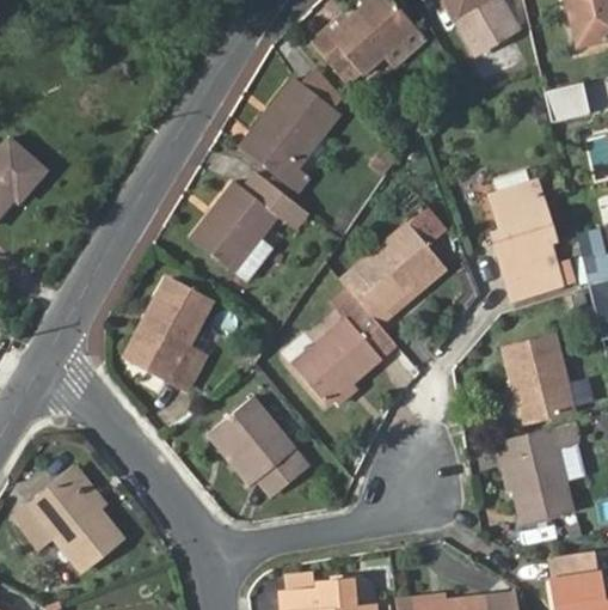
[(366,0),(330,34),(325,29),(311,42),(338,75),(352,61),(362,73),(385,52),(415,25),(392,0),(366,0)]
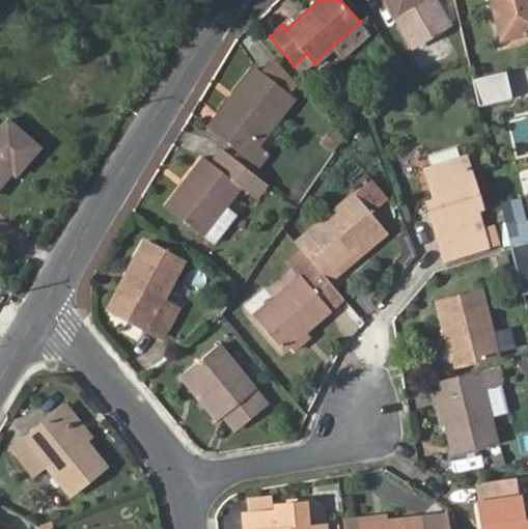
[(309,0),(282,25),(286,29),(317,0),(309,0)]
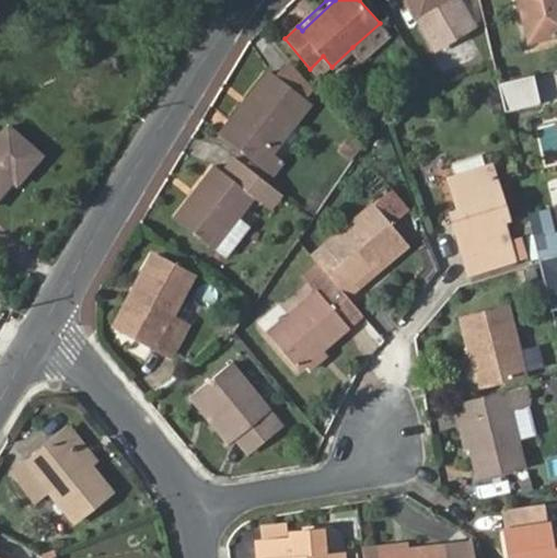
[(406,0),(415,14),(431,43),(454,31),(438,2),(441,0),(406,0)]
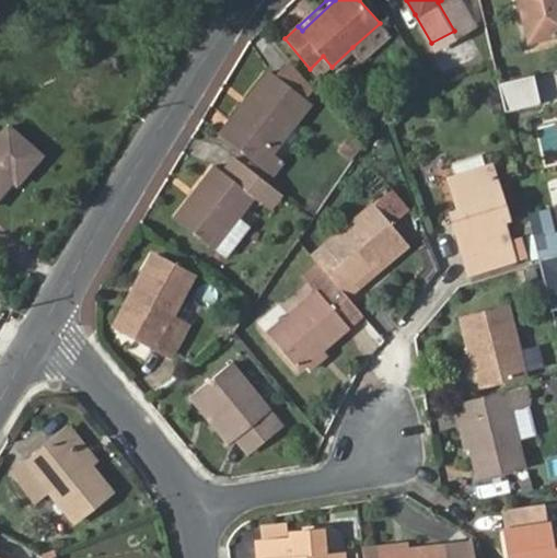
[(519,0),(530,45),(556,38),(556,0),(519,0)]
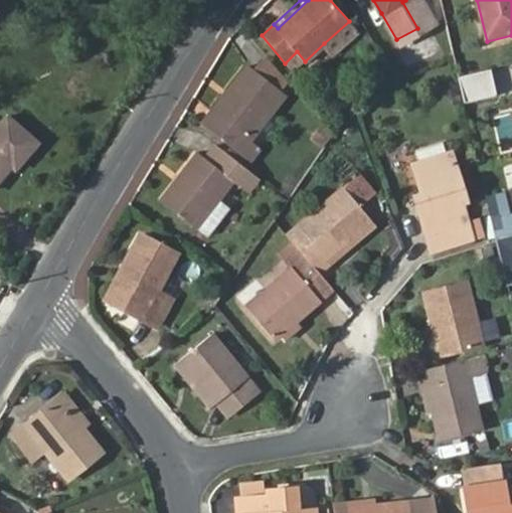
[(349,21),(324,43),(332,52),(358,30),(349,21)]
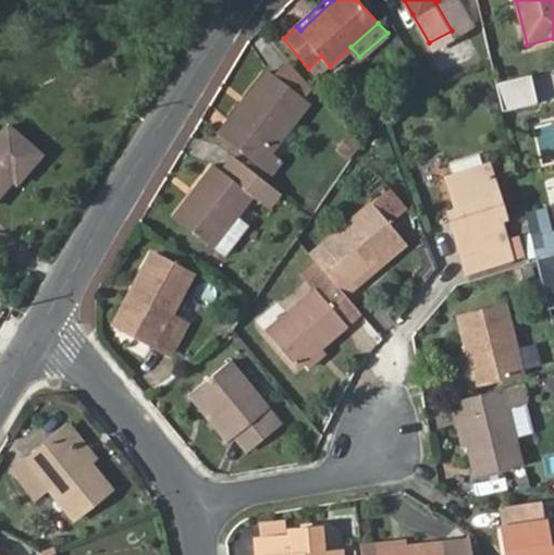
[(263,148),(270,153),(307,108),(267,75),(219,134),(254,162),(263,148)]
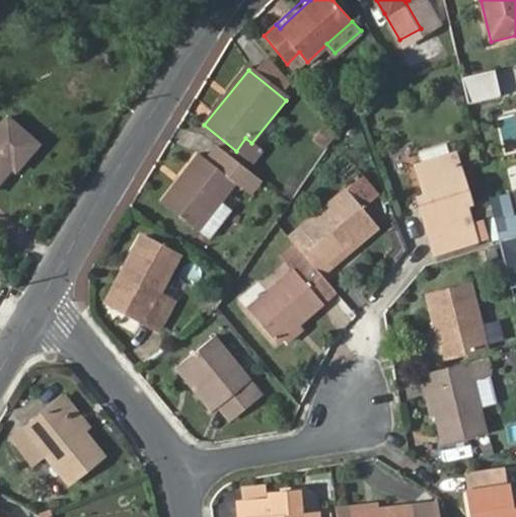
[(493,94),(488,71),(462,77),(467,100),(493,94)]
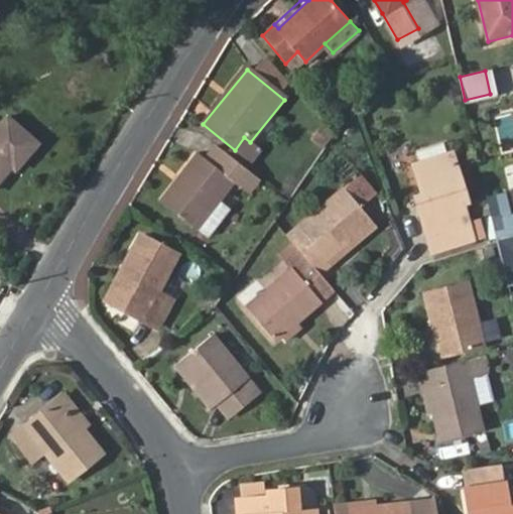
[(0,180),(12,166),(17,168),(39,142),(8,116),(0,125),(0,180)]
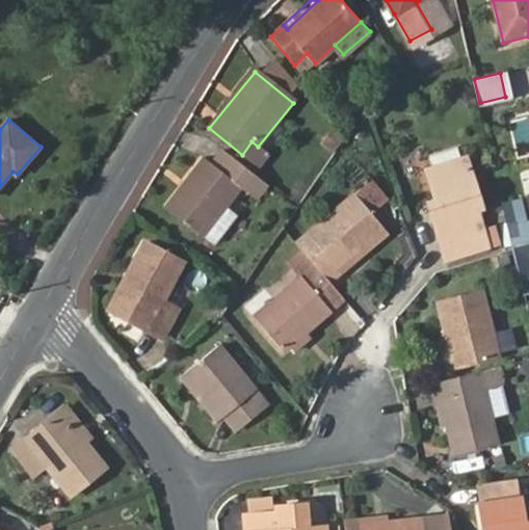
[(269,157),(258,147),(252,141),(242,155),(260,169),(269,157)]
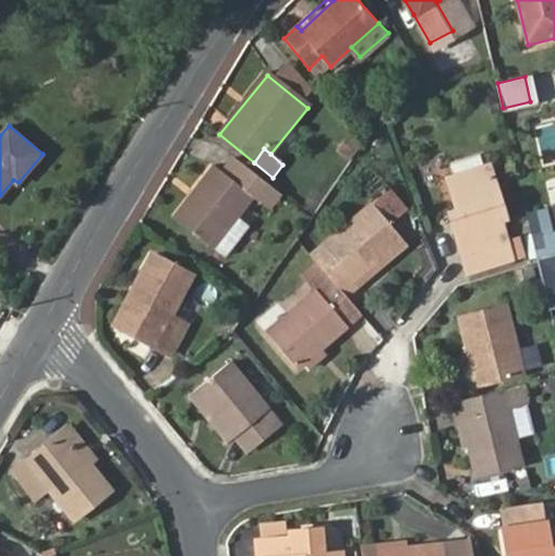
[(252,201),(260,206),(272,190),(233,160),(221,174),(214,168),(194,193),(197,196),(196,198),(197,200),(179,222),(212,251),(252,201)]
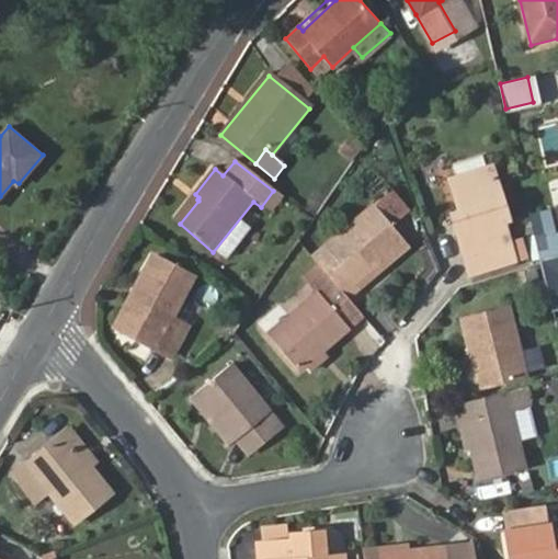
[(451,178),(460,209),(465,226),(457,228),(471,274),(516,259),(504,221),(509,220),(492,166),(451,178)]
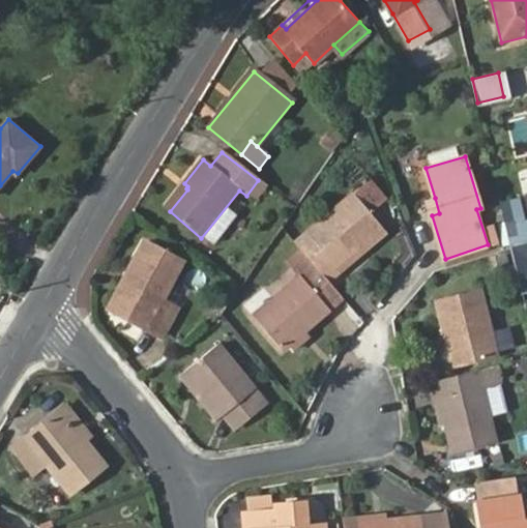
[(254,202),(266,187),(258,180),(246,196),(254,202)]
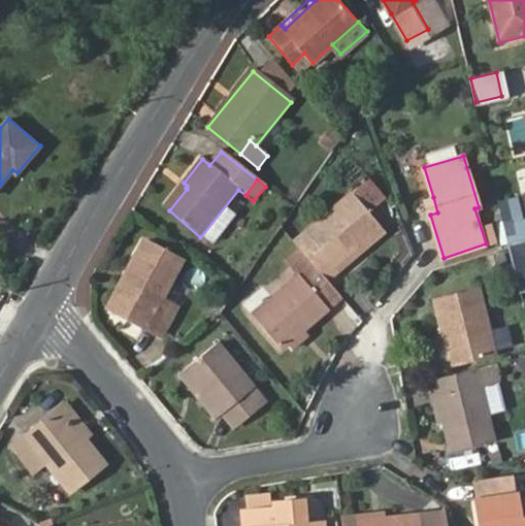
[(187,186),(184,183),(164,207),(169,210),(186,188),(187,186)]
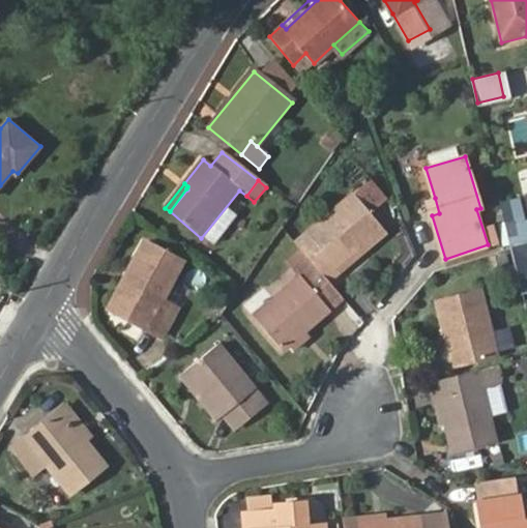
[(353,196),(295,245),(315,267),(329,284),(341,273),(337,268),(382,230),(353,196)]
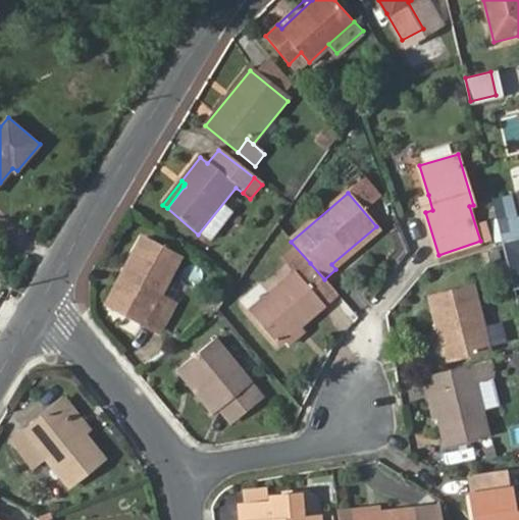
[(432,210),(428,195),(420,197),(425,212),(432,210)]
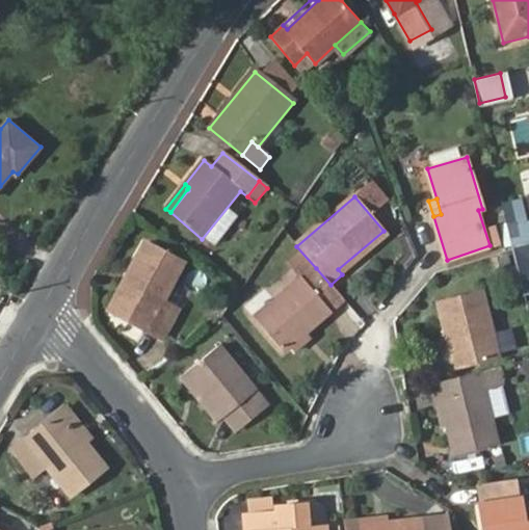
[(513,248),(528,244),(528,224),(527,226),(522,200),(503,204),(513,248)]
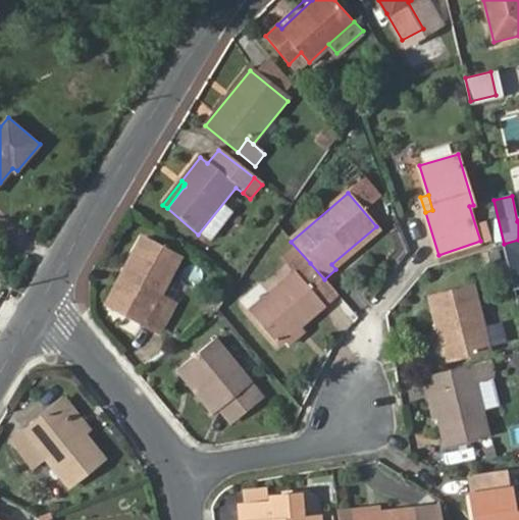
[(214,237),(237,209),(226,202),(205,229),(214,237)]
